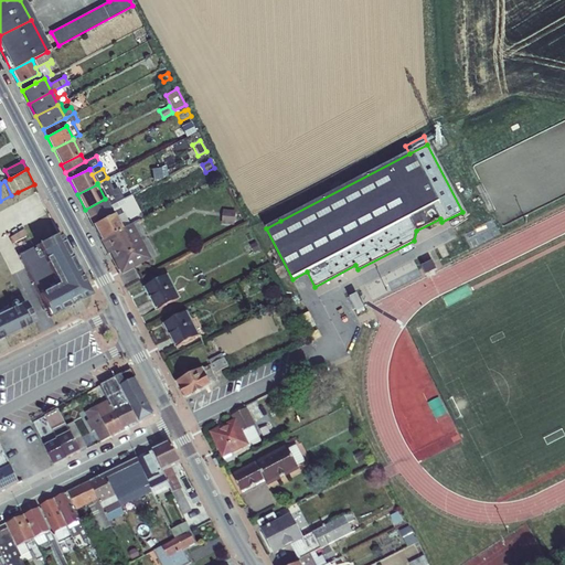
[(41,196),(34,184),(18,192),(24,205),(41,196)]
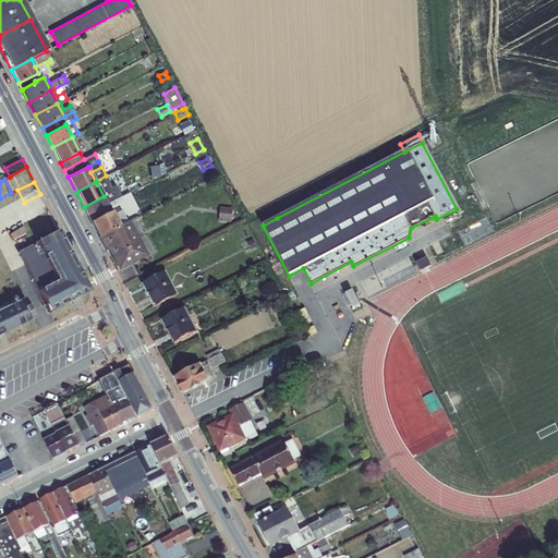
[(84,207),(87,215),(108,203),(106,199),(104,196),(84,207)]
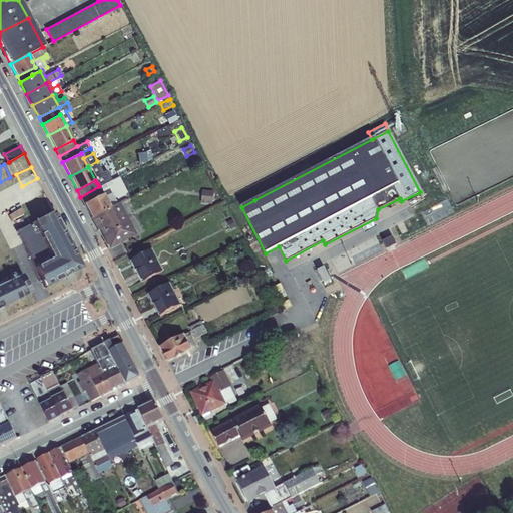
[(105,183),(99,186),(80,197),(84,203),(103,193),(101,190),(107,187),(109,190),(116,187),(112,180),(105,183)]
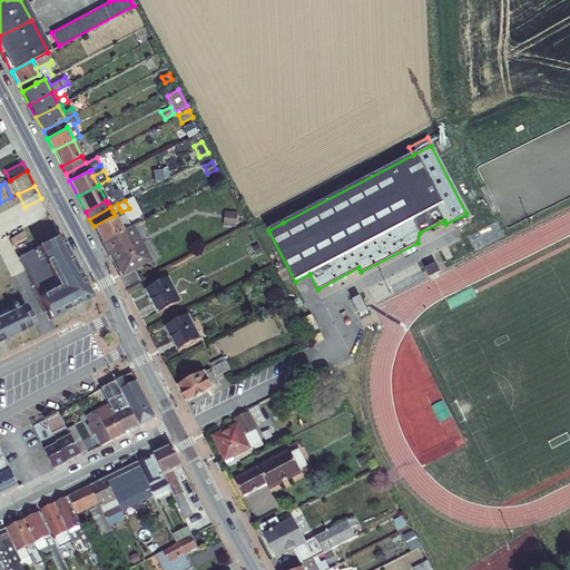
[(225,212),(223,225),(235,226),(237,213),(225,212)]
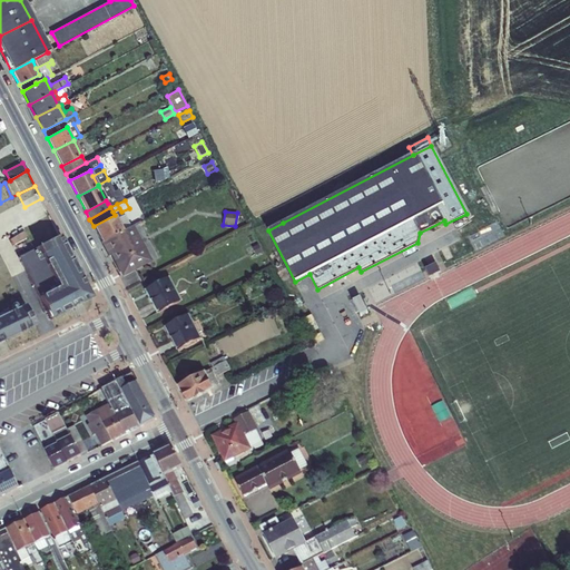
[(123,229),(130,226),(124,213),(116,217),(123,229)]
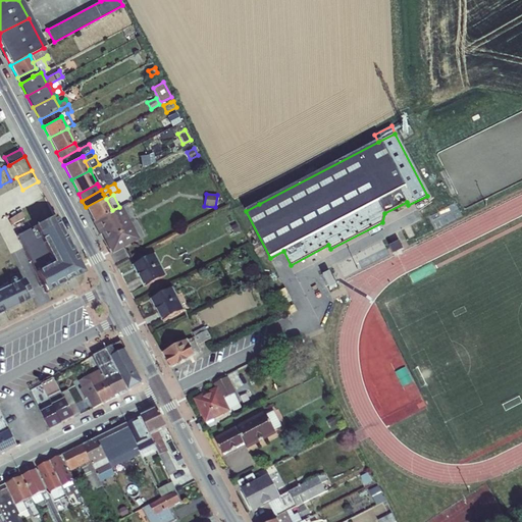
[(86,207),(93,221),(112,210),(106,199),(105,197),(86,207)]
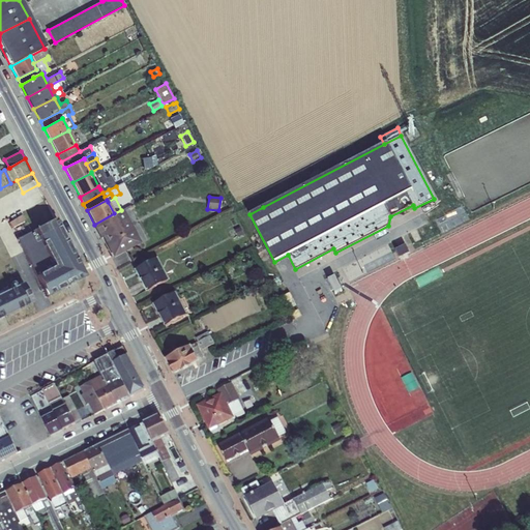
[(249,214),(263,207),(260,202),(246,208),(249,214)]
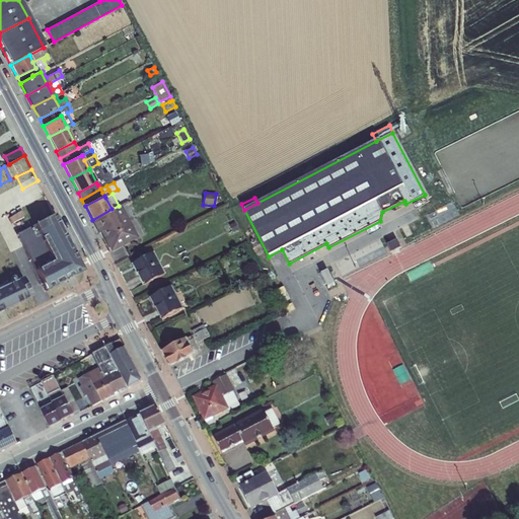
[(101,232),(112,251),(138,237),(121,204),(119,206),(112,209),(92,220),(99,233),(101,232)]
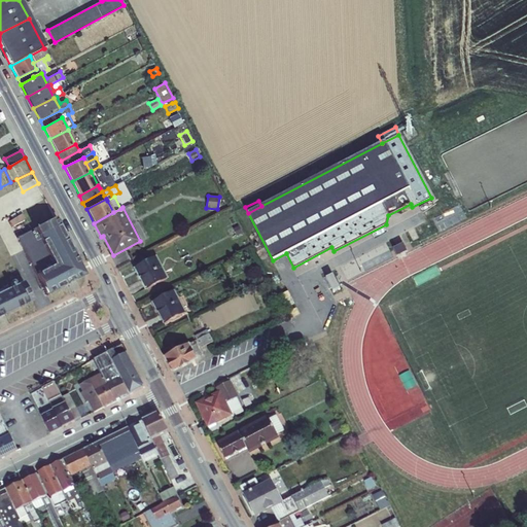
[(19,238),(48,293),(85,274),(56,218),(19,238)]
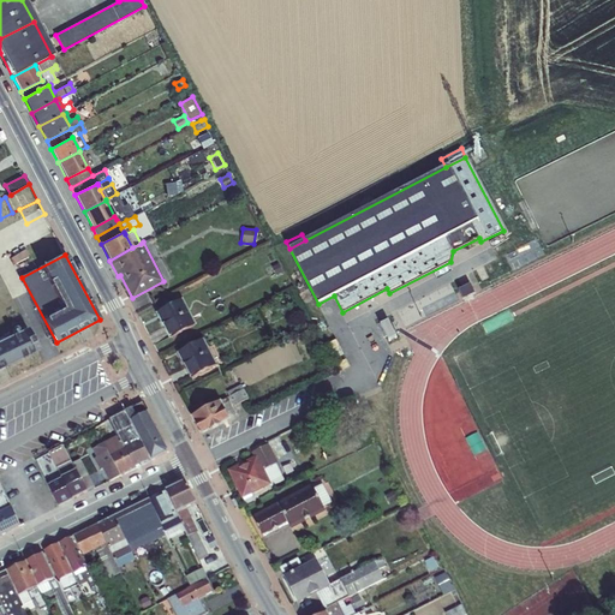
[(279,263),(272,266),(276,275),(282,272),(279,263)]
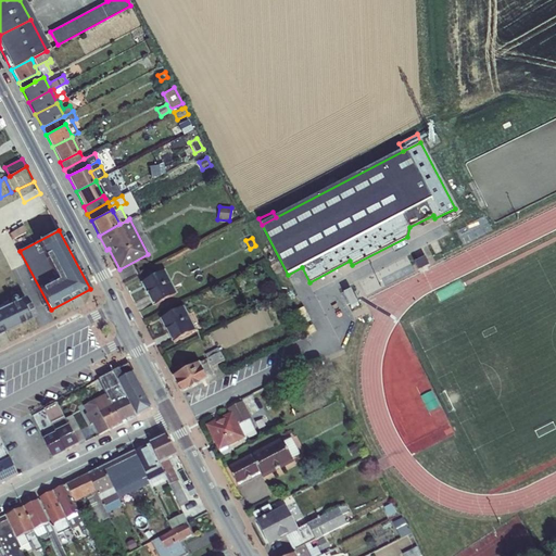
[(419,268),(430,263),(426,254),(415,261),(419,268)]
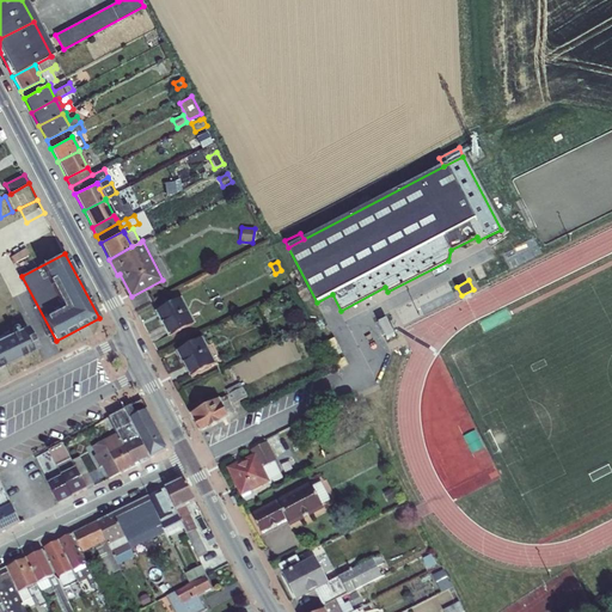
[(157,311),(170,337),(195,324),(182,298),(157,311)]
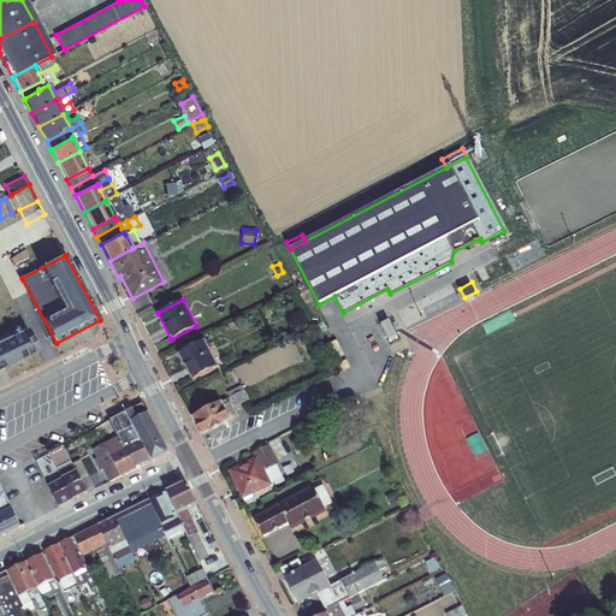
[(0,341),(0,369),(37,350),(27,329),(0,341)]
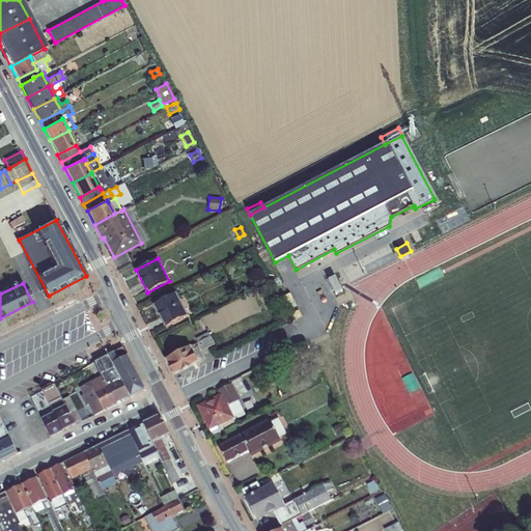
[(154,304),(165,327),(187,315),(175,292),(154,304)]
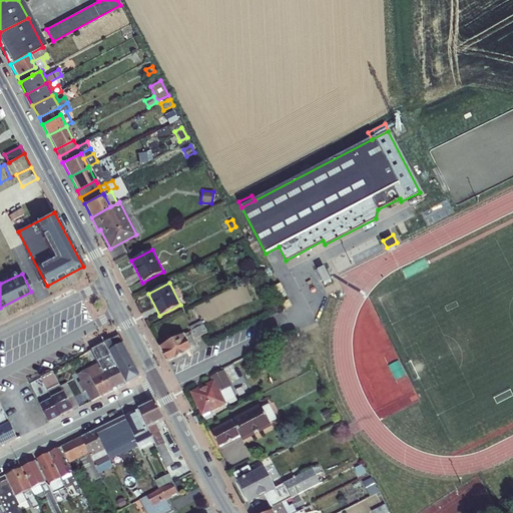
[(189,327),(191,331),(203,325),(201,321),(189,327)]
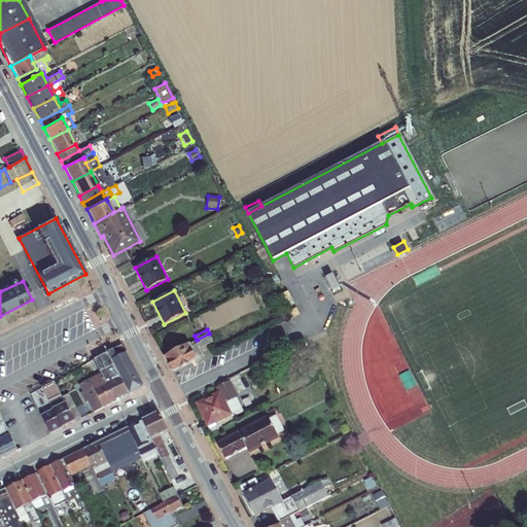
[(196,340),(198,344),(200,348),(213,341),(209,334),(197,340),(196,340)]
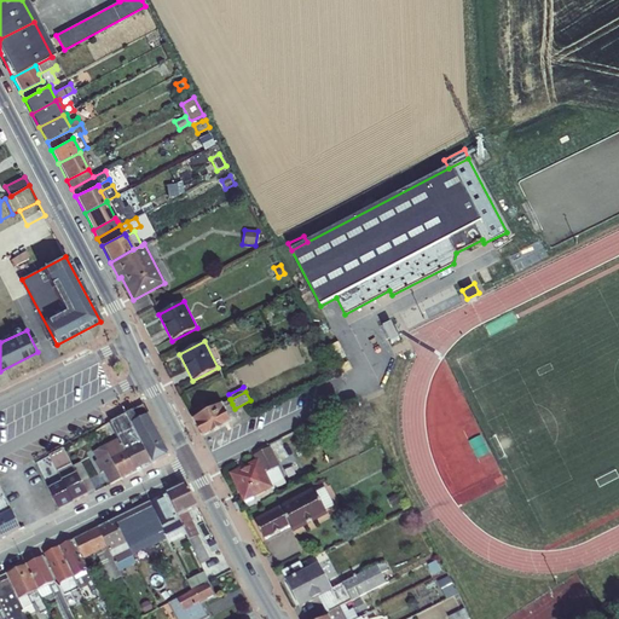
[(223,404),(230,421),(238,416),(235,409),(232,404),(230,405),(229,400),(223,404)]
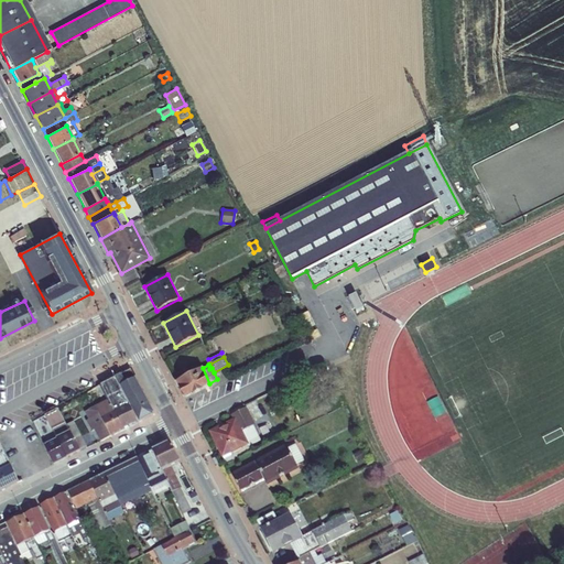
[(175,382),(184,398),(210,384),(209,383),(203,368),(175,382)]
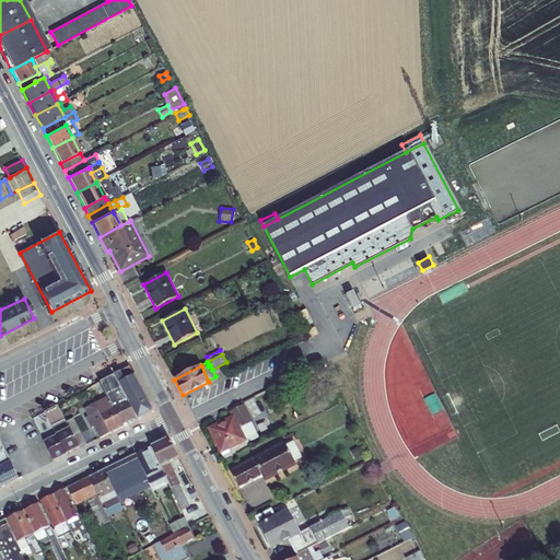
[(120,371),(125,380),(135,375),(129,366),(120,371)]
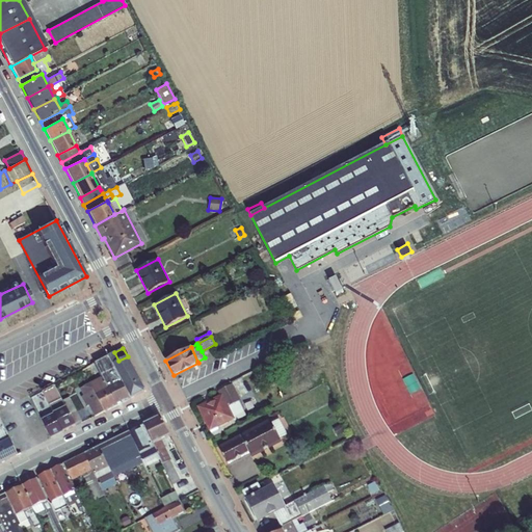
[(144,389),(128,356),(118,361),(114,352),(108,355),(121,380),(131,398),(143,391),(144,389)]
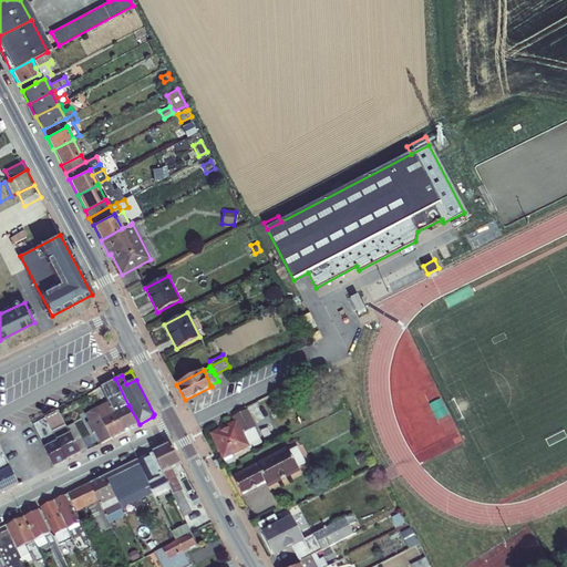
[(114,413),(129,405),(115,379),(105,384),(113,400),(109,402),(114,413)]
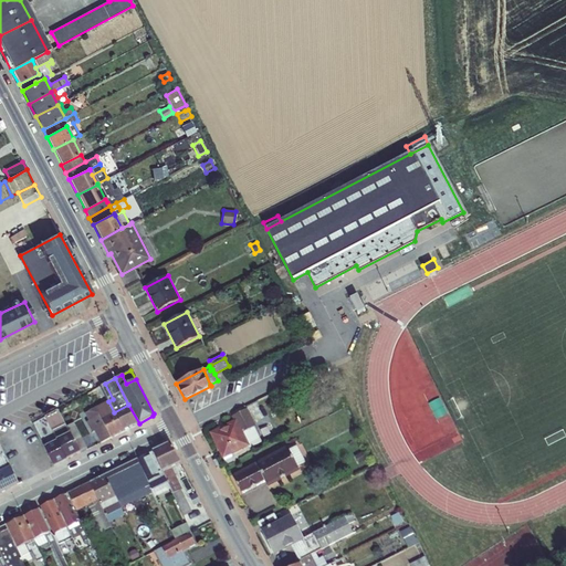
[(427,400),(435,416),(446,411),(438,395),(427,400)]
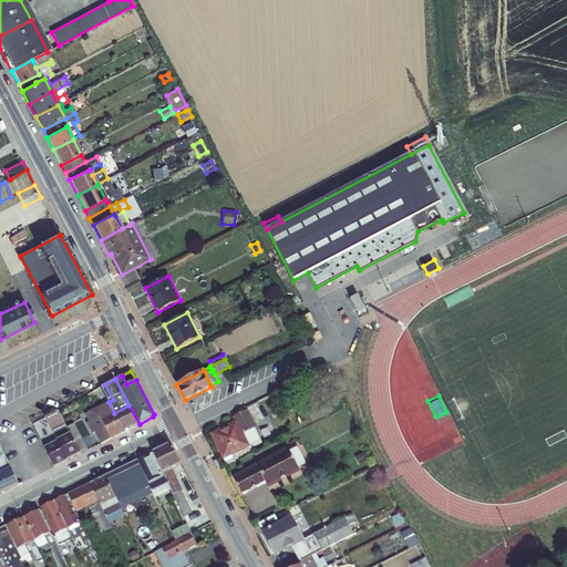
[(71,404),(74,410),(86,403),(84,400),(83,398),(71,404)]
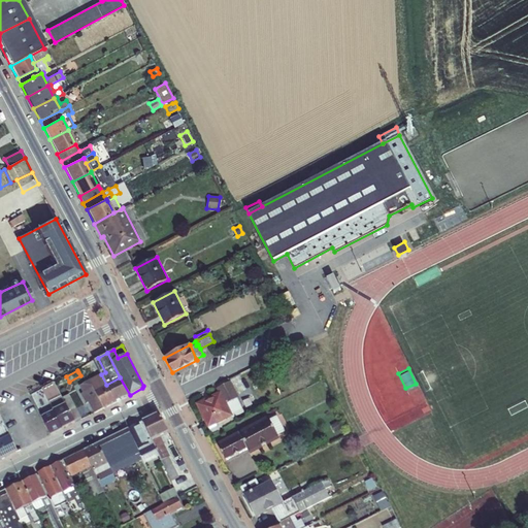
[(90,381),(103,407),(116,401),(106,385),(101,374),(89,381),(90,381)]
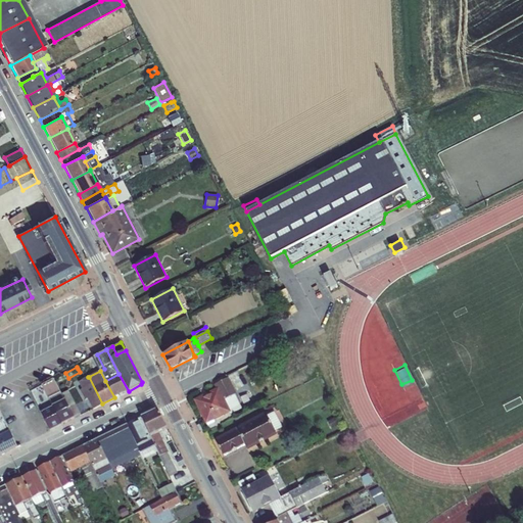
[(105,381),(114,397),(129,391),(119,374),(105,381)]
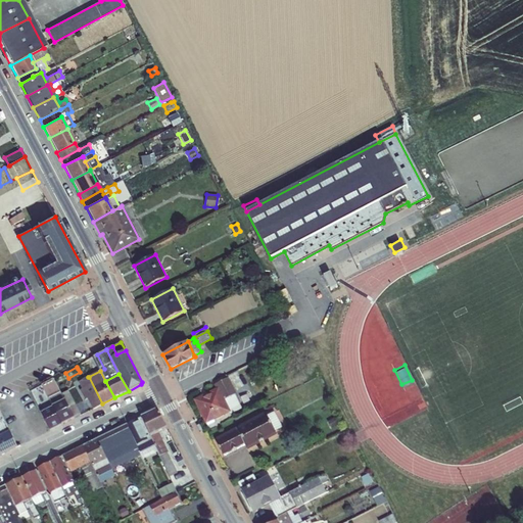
[(87,398),(93,409),(102,403),(89,377),(78,381),(82,388),(80,390),(85,400),(87,398)]
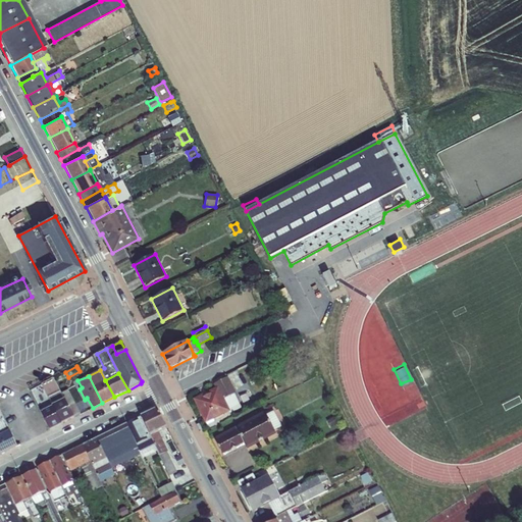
[(202,395),(194,399),(205,423),(230,411),(231,413),(242,408),(235,394),(236,393),(228,377),(214,383),(215,387),(209,390),(210,393),(203,397),(202,395)]
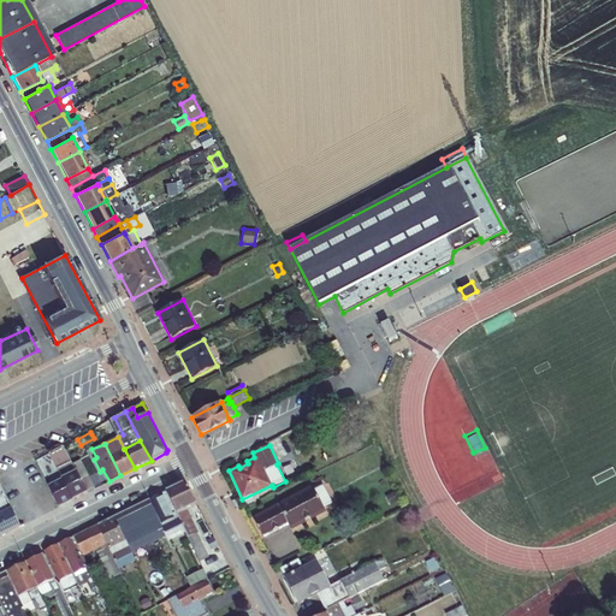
[(48,485),(59,507),(73,499),(63,479),(66,477),(61,468),(60,469),(55,461),(60,458),(67,456),(63,446),(49,454),(63,478),(48,485)]
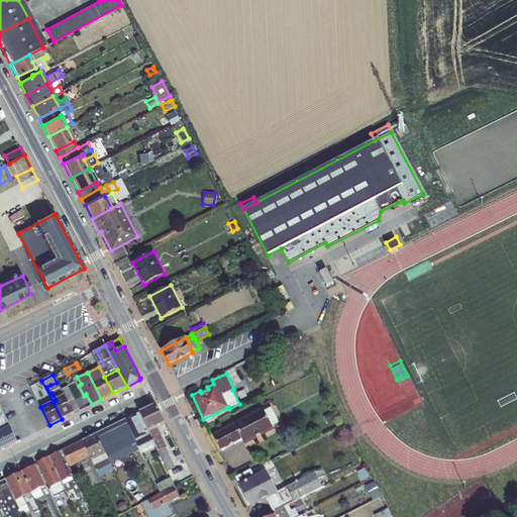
[(64,395),(60,390),(57,383),(50,385),(46,387),(50,394),(52,393),(56,400),(64,396),(64,395)]
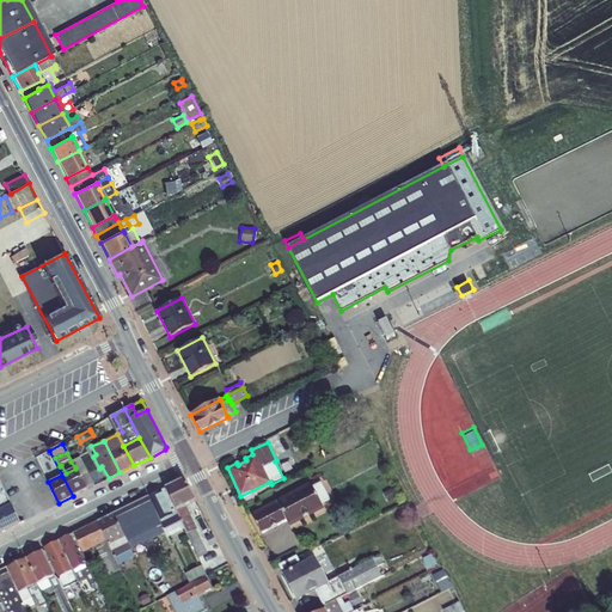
[(75,469),(86,489),(95,485),(80,457),(78,458),(72,461),(71,461),(75,467),(75,469)]
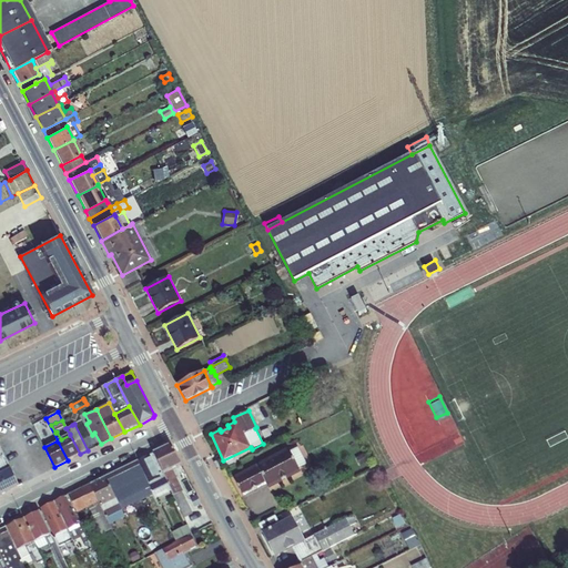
[(270,425),(257,430),(261,438),(273,433),(270,425)]
